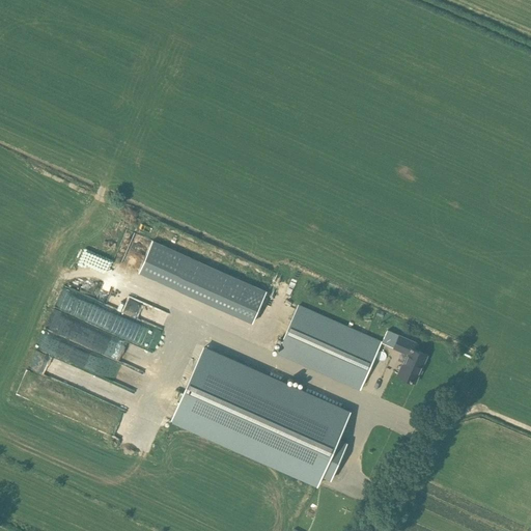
[(108,255),(112,236),(103,234),(99,254),(108,255)]
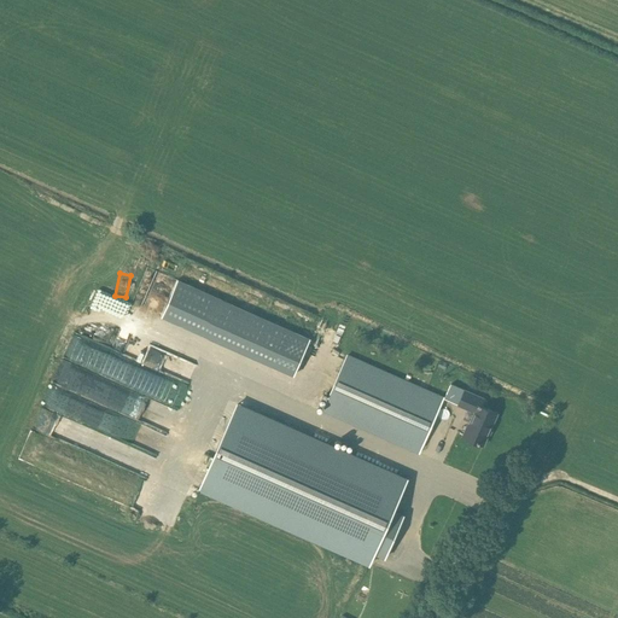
[(295,375),(310,338),(178,280),(161,316),(295,375)]
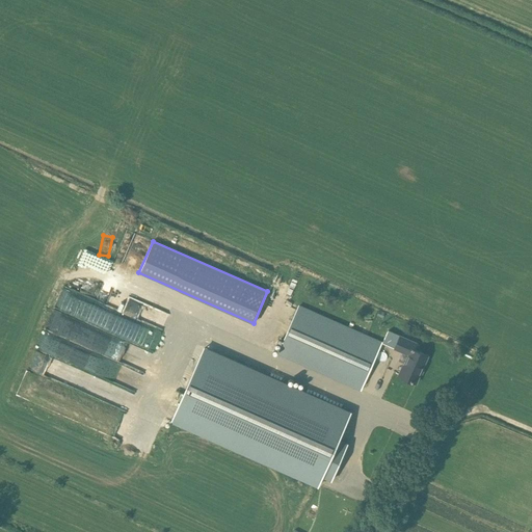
[(382,342),(299,306),(278,353),(362,390),(382,342)]
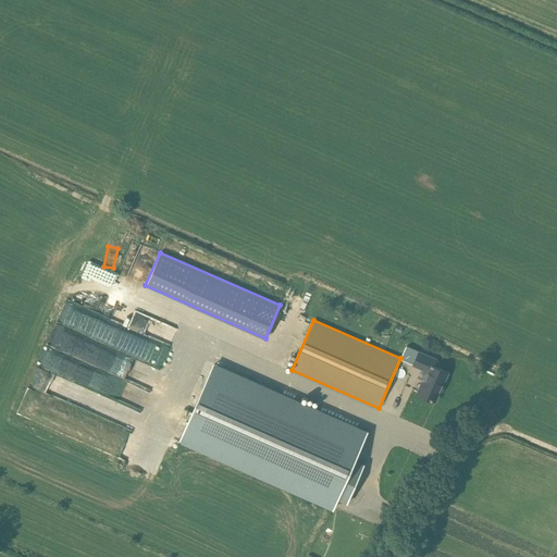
[(60,323),(49,346),(102,370),(112,347),(60,323)]
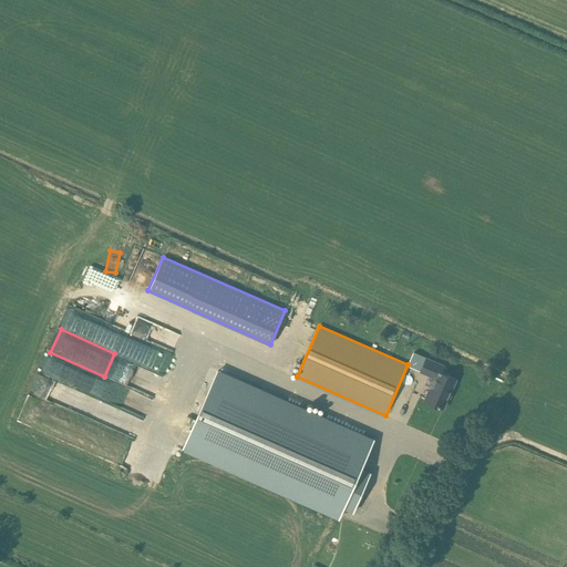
[(445,367),(428,359),(422,371),(437,379),(428,401),(445,409),(457,380),(442,373),(445,367)]
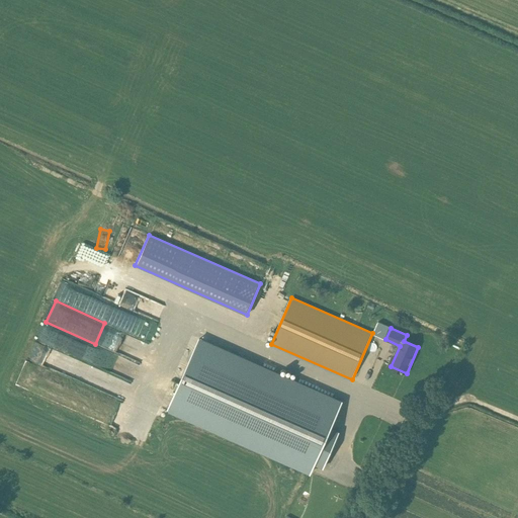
[(69,355),(55,351),(60,332),(54,330),(50,342),(34,338),(28,360),(71,372),(75,360),(68,358),(69,355)]
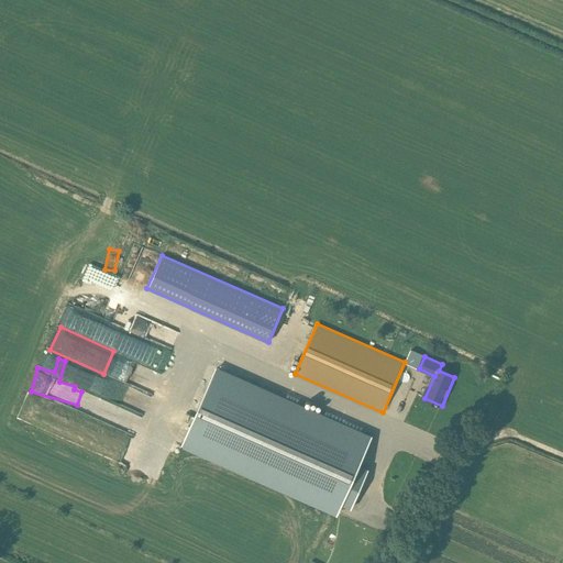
[(183,445),(338,514),(342,504),(352,508),(368,471),(359,466),(372,437),(217,368),(183,445)]
